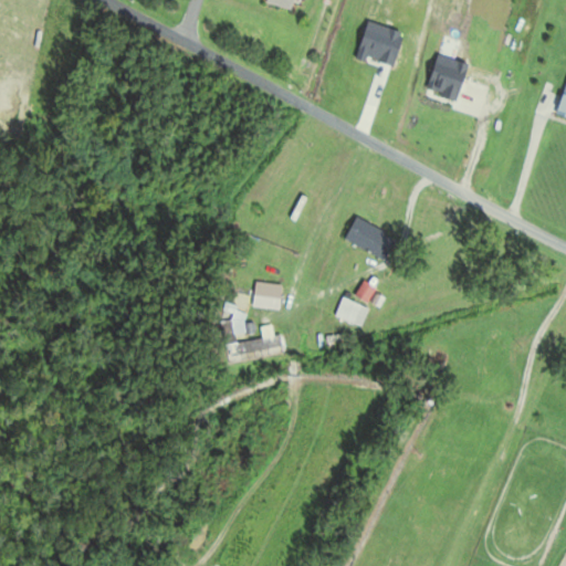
[(266,0),(266,2),(294,10),(296,0),(266,0)]
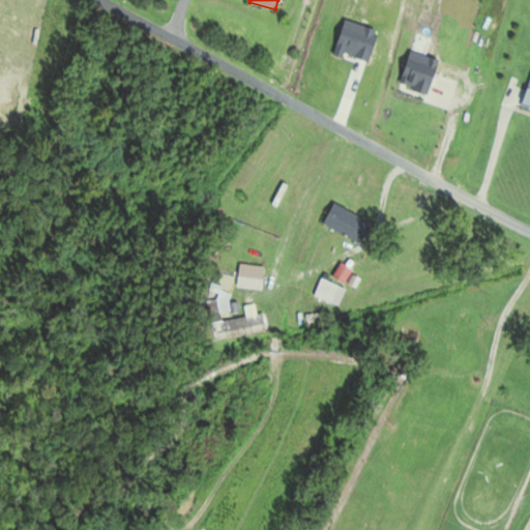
[(373,222),(333,204),(324,225),(363,243),(373,222)]
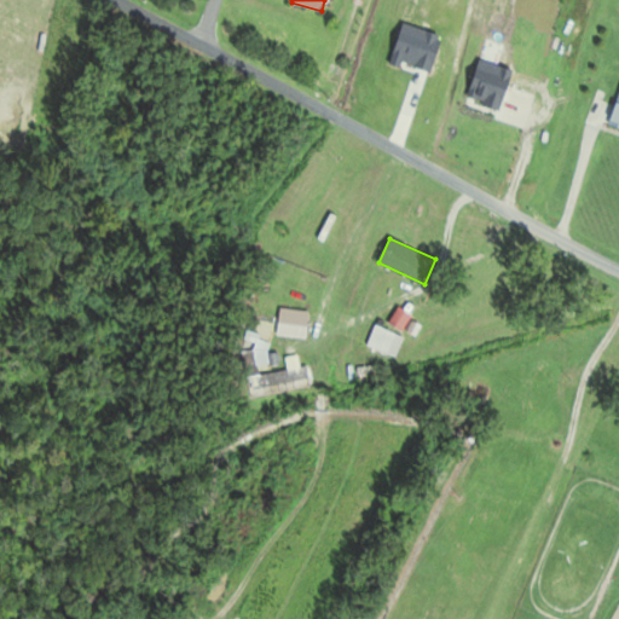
[(403,330),(412,314),(398,306),(388,322),(403,330)]
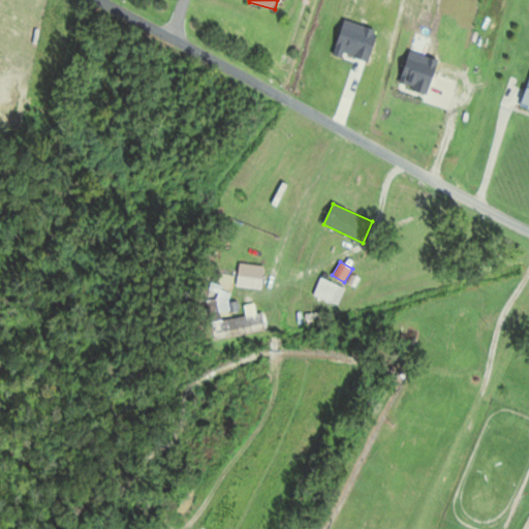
[(313,294),(338,305),(345,287),(320,278),(313,294)]
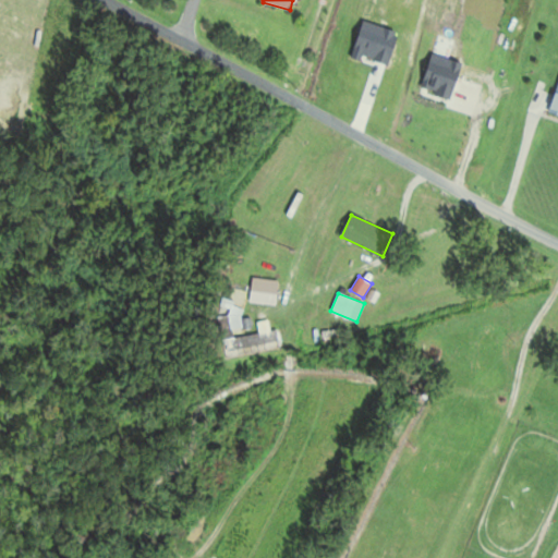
[(280,347),(278,329),(270,330),(268,319),(258,322),(259,334),(223,339),(226,354),(280,347)]
